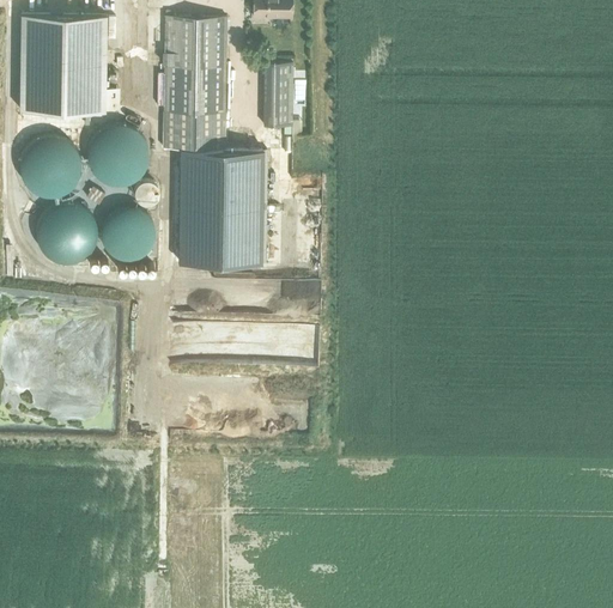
[(280,20),(291,20),(291,0),(253,0),(253,20),(267,20),(267,17),(280,18),(280,20)]
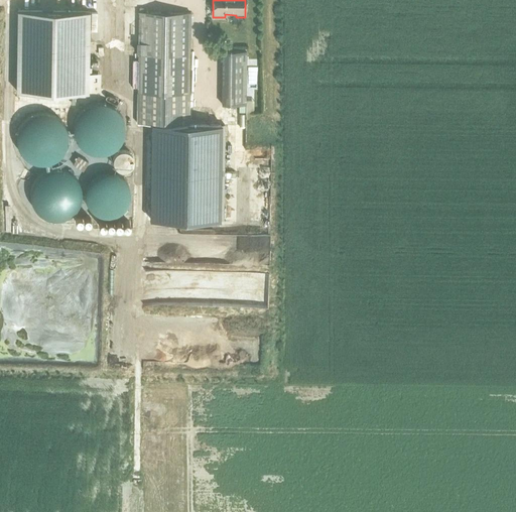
[(92,96),(92,76),(93,15),(22,14),(21,95),(92,96)]
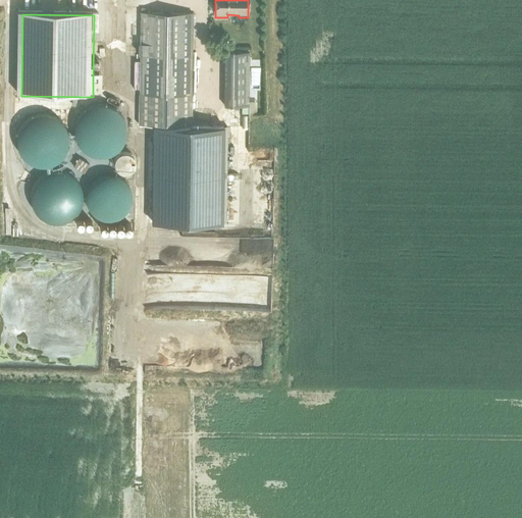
[(141,16),(140,97),(139,128),(144,128),(153,130),(192,130),(193,17),(141,16)]
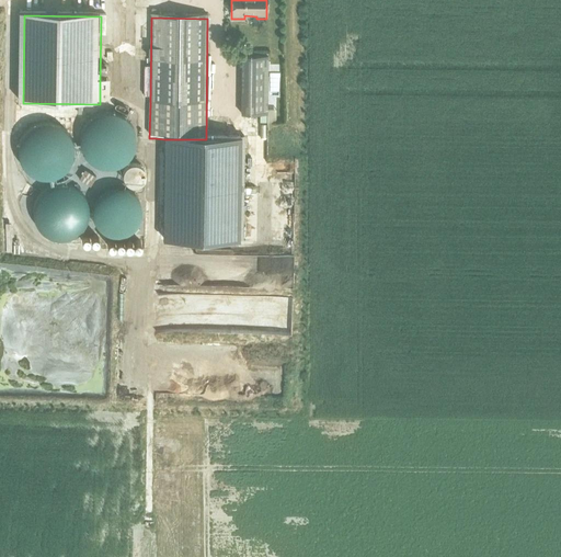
[(268,60),(242,60),(241,126),(267,126),(268,60)]
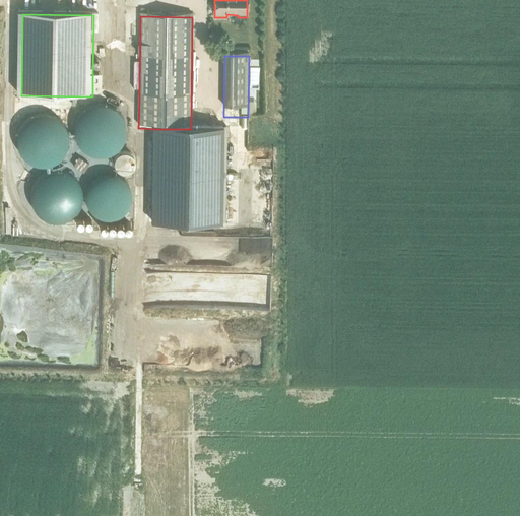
[(126,135),(126,133),(126,131),(126,130),(126,128),(126,127),(125,125),(125,123),(124,121),(123,120),(122,119),(121,117),(119,115),(118,113),(116,112),(115,111),(113,110),(111,109),(109,108),(106,108),(103,107),(101,107),(98,107),(95,107),(94,108),(92,108),(89,109),(87,110),(85,111),(83,113),(81,115),(79,117),(78,118),(77,121),(76,123),(75,124),(75,125),(74,127),(74,128),(74,130),(74,131),(74,133),(74,134),(74,135),(74,136),(74,138),(75,140),(75,142),(76,143),(76,145),(77,146),(78,147),(79,148),(80,150),(81,151),(82,152),(83,153),(85,154),(87,156),(90,157),(92,158),(95,158),(98,159),(101,159),(103,159),(106,158),(109,158),(110,157),(112,156),(115,155),(117,153),(119,151),(121,149),(122,147),(124,145),(125,143),(125,140),(126,138),(126,137),(126,135)]
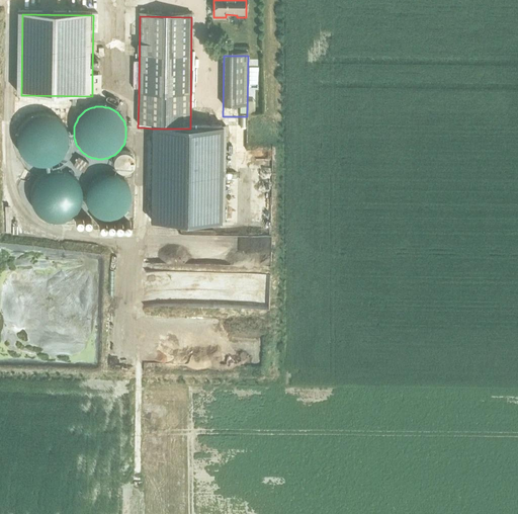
[(68,144),(69,142),(69,141),(68,140),(68,138),(68,137),(68,135),(67,134),(67,133),(66,131),(66,130),(64,127),(63,126),(62,124),(61,123),(59,121),(57,120),(55,119),(52,117),(51,117),(48,116),(46,116),(42,116),(40,116),(39,116),(37,116),(36,116),(34,117),(32,117),(30,118),(28,120),(26,121),(25,122),(24,123),(22,125),(20,127),(19,130),(18,132),(17,134),(17,137),(16,139),(16,141),(16,142),(16,143),(16,145),(16,147),(17,148),(17,149),(18,151),(18,152),(19,154),(20,156),(21,157),(22,158),(22,159),(24,161),(26,162),(28,164),(30,165),(32,166),(35,167),(37,168),(40,168),(42,168),(46,168),(48,168),(50,167),(52,166),(55,165),(56,165),(57,164),(58,163),(60,162),(61,160),(63,159),(64,156),(66,154),(67,152),(67,150),(68,148),(68,147),(68,145),(68,144)]
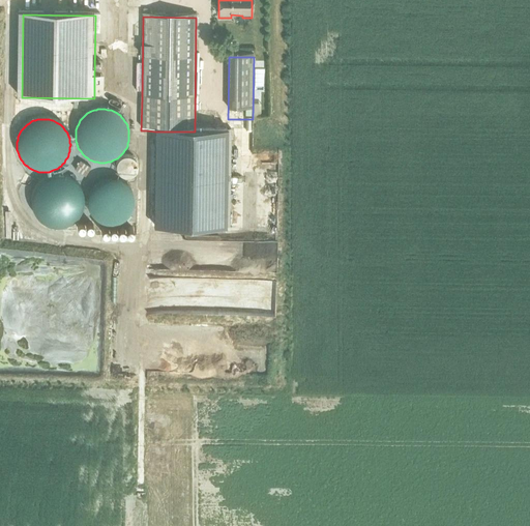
[(228,132),(195,132),(155,132),(154,229),(227,230),(228,157),(228,132)]
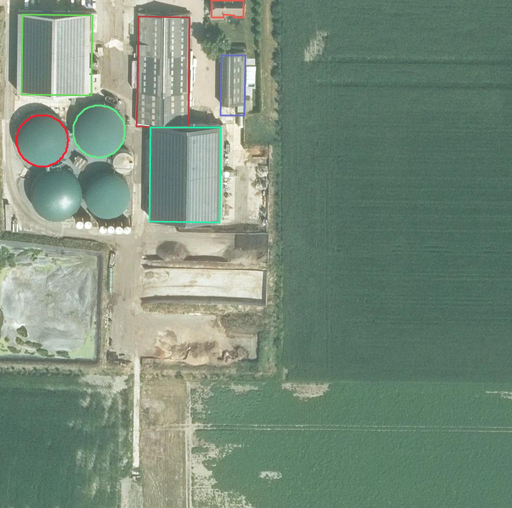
[(120,153),(118,154),(116,155),(115,156),(114,158),(113,160),(113,161),(113,163),(113,165),(113,167),(114,169),(115,170),(117,171),(119,172),(120,173),(122,173),(124,173),(126,173),(128,172),(129,171),(131,170),(132,168),(133,166),(133,164),(133,163),(133,161),(132,159),(131,157),(130,156),(129,154),(127,153),(125,153),(123,153),(122,153),(120,153)]
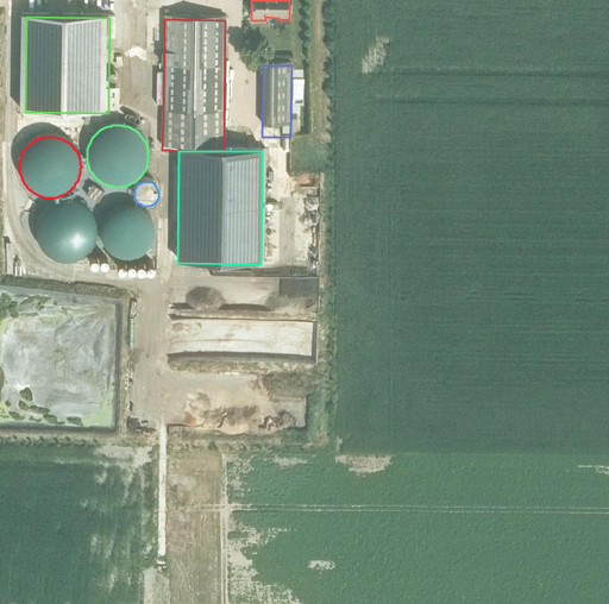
[(88,196),(99,202),(105,192),(94,186),(88,196)]
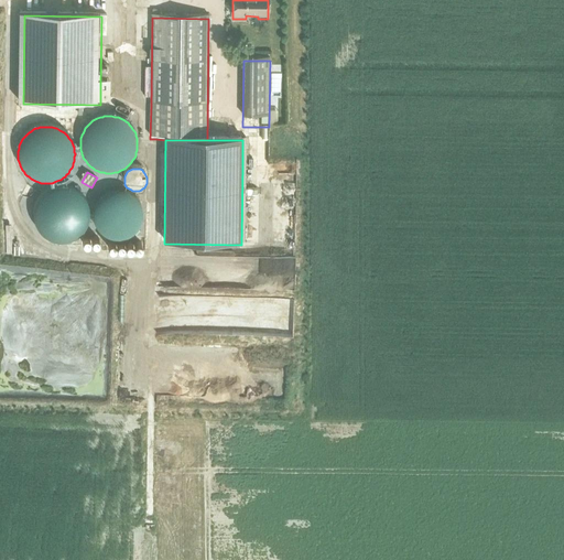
[(297,185),(297,175),(281,176),(282,186),(297,185)]
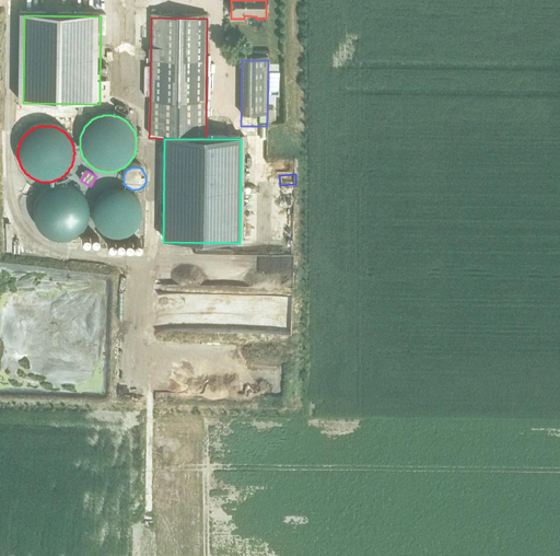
[(89,217),(89,215),(89,212),(89,211),(89,209),(88,207),(86,205),(86,203),(85,201),(84,199),(83,197),(81,195),(79,194),(78,193),(77,192),(74,189),(72,188),(69,188),(67,187),(63,187),(61,186),(58,187),(56,187),(53,188),(51,188),(50,188),(47,190),(45,192),(43,193),(42,195),(39,196),(38,197),(37,198),(37,200),(36,203),(35,204),(34,206),(34,208),(33,209),(33,211),(33,212),(33,215),(33,217),(33,219),(33,220),(34,221),(34,223),(35,226),(36,228),(37,230),(38,232),(41,234),(43,236),(44,238),(46,239),(47,240),(50,241),(53,242),(56,242),(58,243),(61,243),(63,243),(67,242),(69,242),(72,241),(74,240),(77,239),(79,236),(81,234),(82,233),(83,232),(84,230),(85,228),(86,227),(86,226),(88,223),(89,221),(89,220),(89,219),(89,217)]
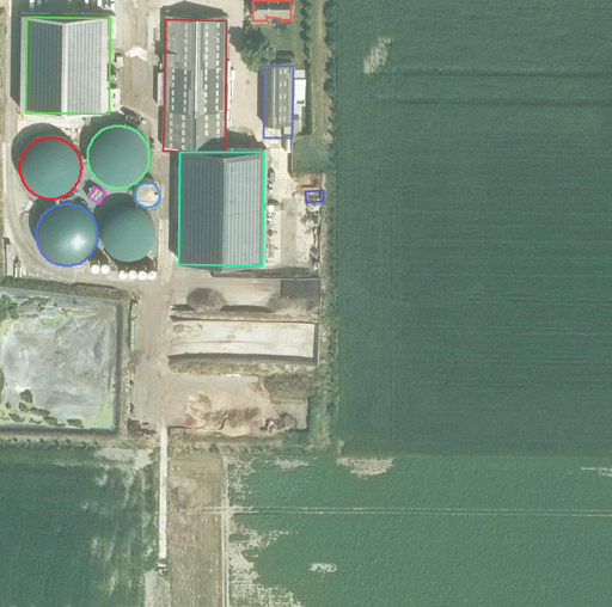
[(154,231),(153,228),(153,226),(152,224),(151,221),(150,219),(147,216),(146,215),(144,213),(141,212),(139,210),(136,209),(134,208),(132,208),(129,208),(127,208),(123,208),(121,208),(118,209),(116,210),(114,212),(111,213),(109,214),(108,216),(105,219),(104,220),(103,222),(102,225),(101,227),(101,231),(101,233),(101,235),(101,238),(101,240),(102,244),(103,246),(104,249),(105,250),(106,252),(109,255),(111,256),(112,258),(115,259),(117,259),(121,261),(123,262),(126,262),(128,262),(130,262),(133,261),(136,261),(139,259),(141,258),(144,257),(145,255),(147,253),(148,251),(151,249),(152,246),(152,244),(153,241),(154,239),(154,237),(154,234),(154,231)]
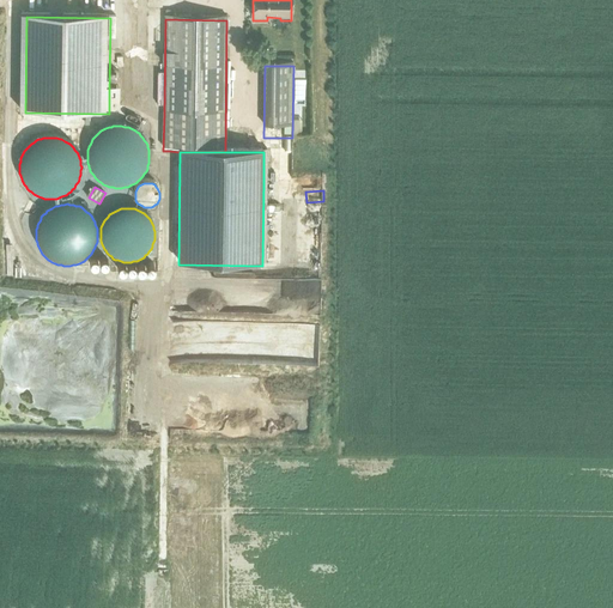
[(246,336),(246,332),(241,332),(238,358),(249,359),(252,338),(246,336)]
